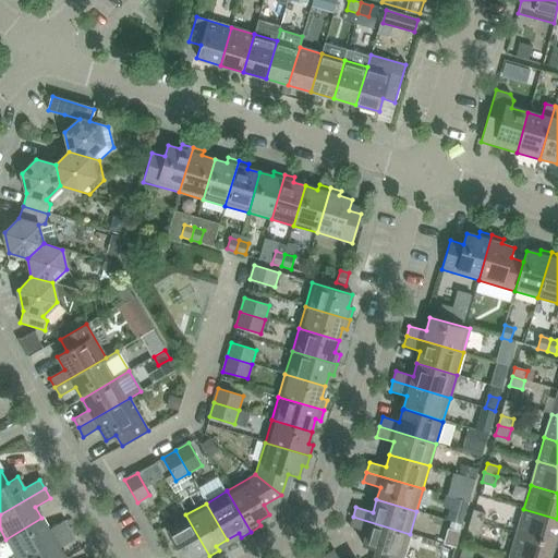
[(452,509),(449,521),(462,524),(465,513),(452,509)]
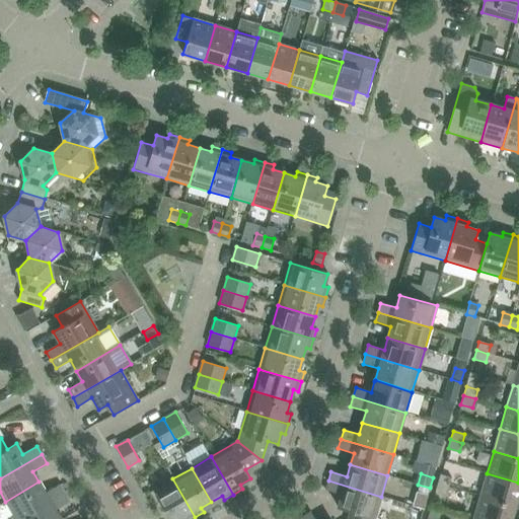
[(518,493),(518,483),(487,473),(480,496),(515,506),(518,493)]
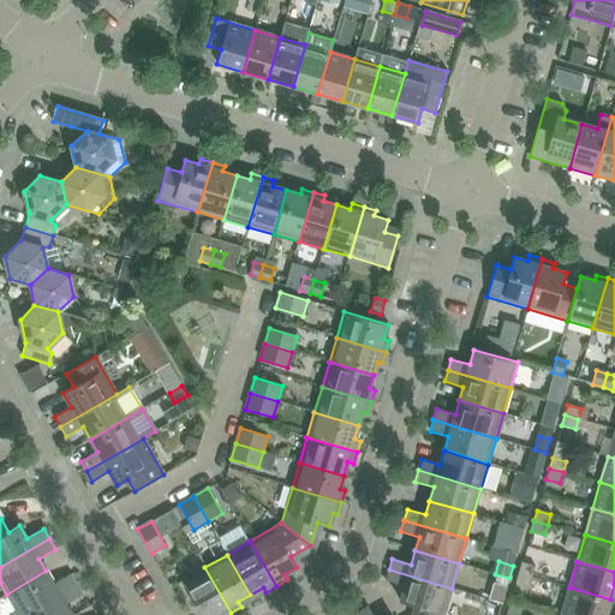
[(518,574),(531,578),(535,567),(521,563),(518,574)]
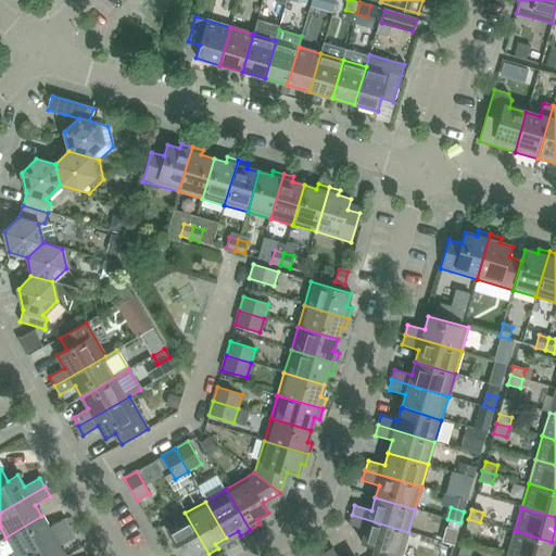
[(204,555),(209,554),(185,513),(164,526),(181,555),(193,555),(196,555),(197,555),(204,555)]
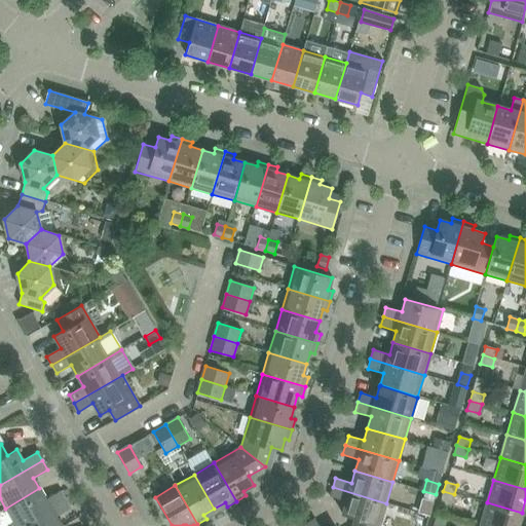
[(354,518),(351,525),(377,525),(378,525),(380,525),(386,503),(333,487),(330,496),(345,501),(342,515),(354,518)]
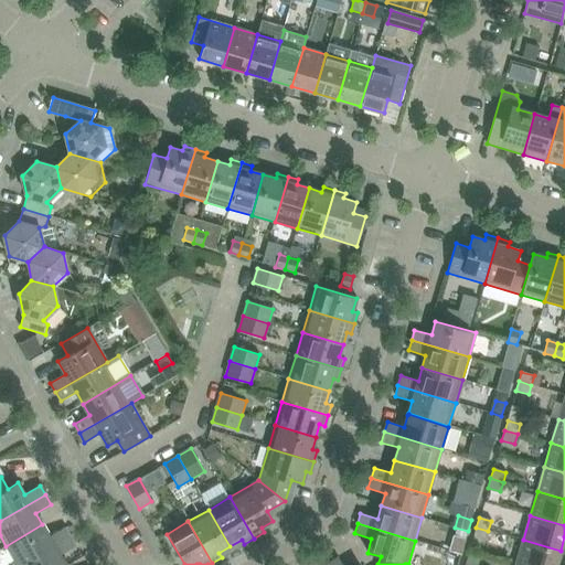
[(6,546),(17,564),(20,564),(70,536),(64,526),(49,535),(42,524),(6,546)]
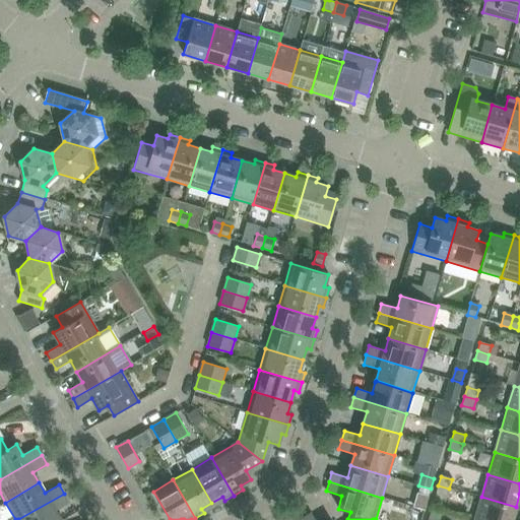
[(431,489),(418,485),(416,493),(429,496),(431,489)]
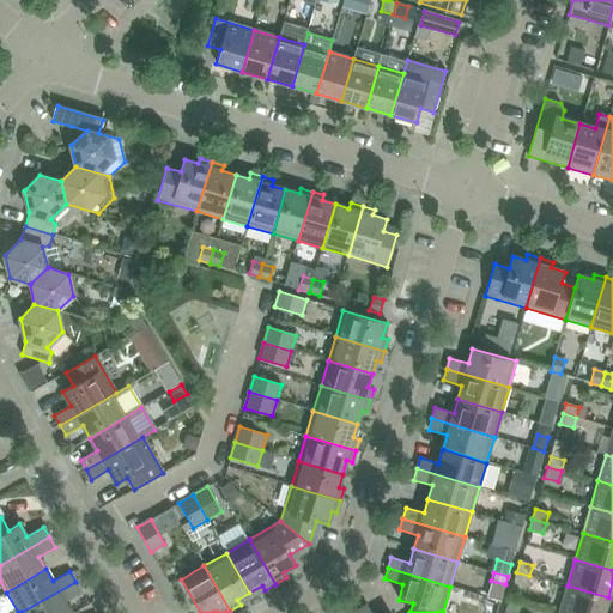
[(513,582),(527,587),(529,576),(516,572),(513,582)]
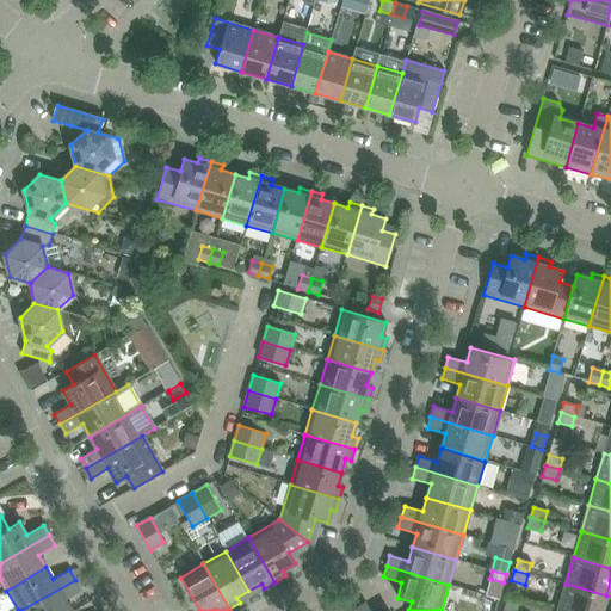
[(22,610),(71,610),(65,600),(81,591),(75,580),(22,610)]
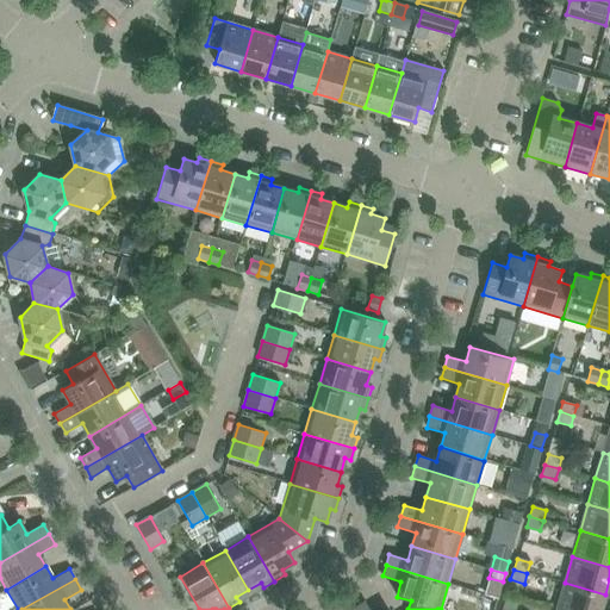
[(565,583),(556,609),(560,609),(601,609),(605,595),(565,583)]
